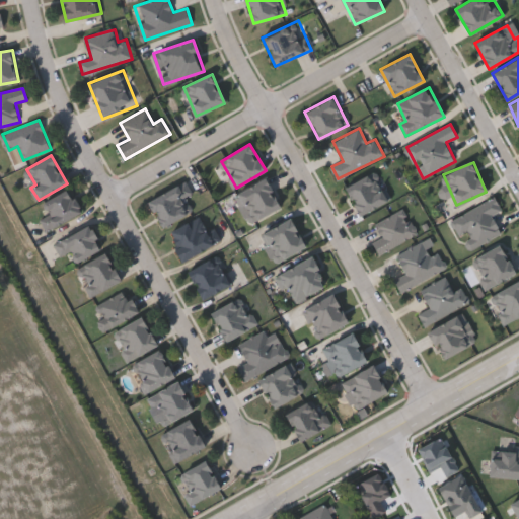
[(361,216),(345,189),(375,171),(390,199),(361,216)]
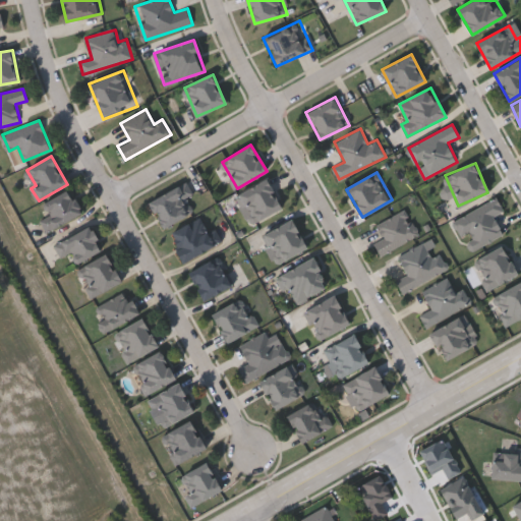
[(237,194),(268,179),(283,208),(252,224),(237,194)]
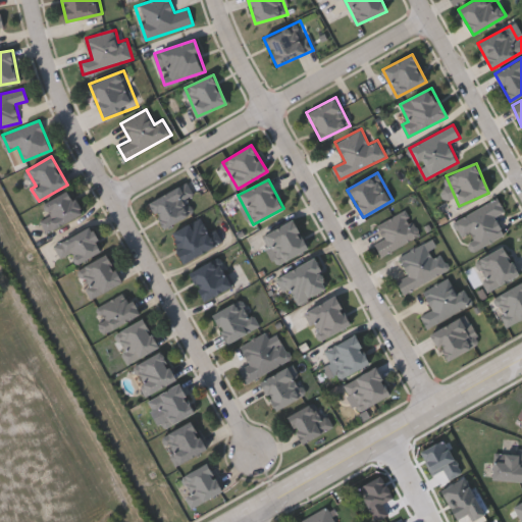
[(149,202),(188,181),(194,194),(190,196),(197,211),(163,228),(149,202)]
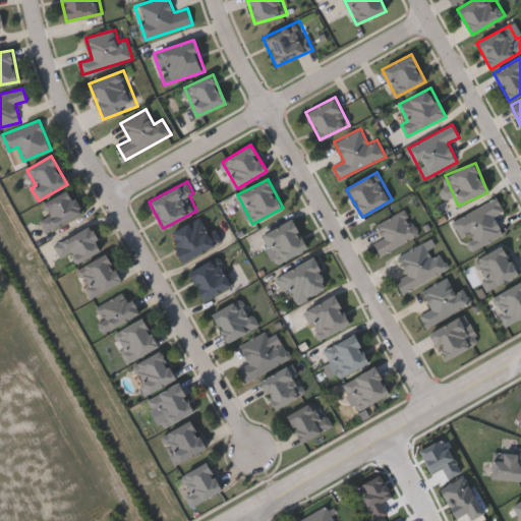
[(41,221),(48,217),(42,207),(68,190),(82,212),(49,233),(41,221)]
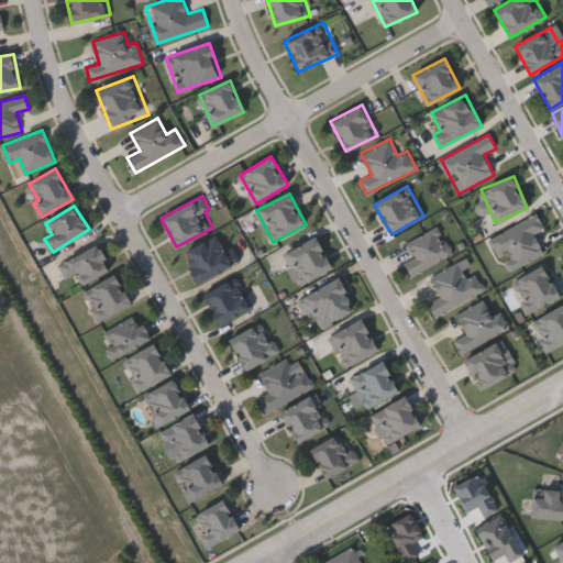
[(516,267),(508,251),(499,255),(489,238),(537,214),(544,228),(533,233),(544,254),(516,267)]
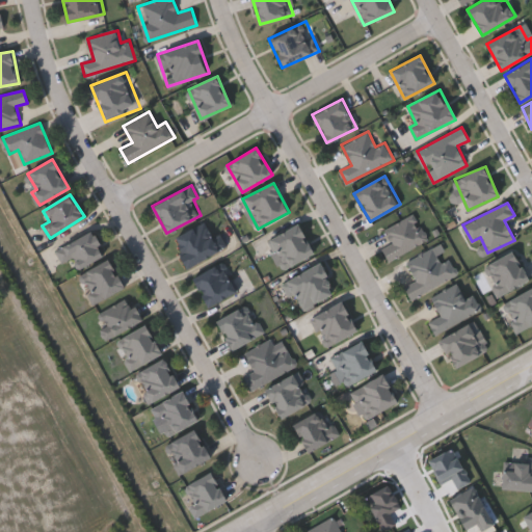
[(415,213),(428,241),(389,262),(382,248),(392,243),(384,230),(415,213)]
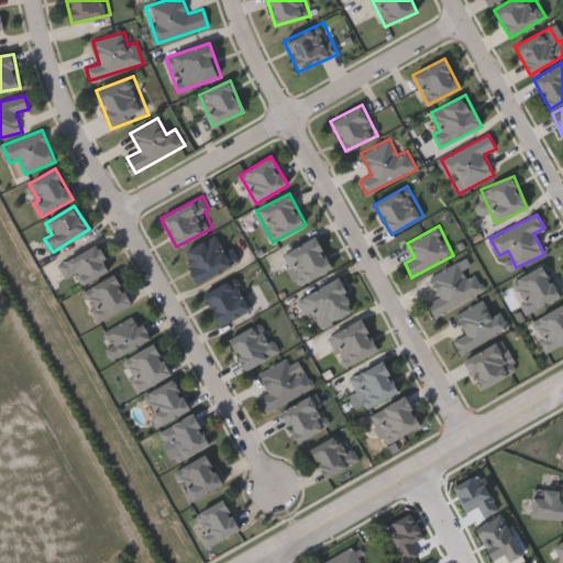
[(183,251),(218,235),(224,251),(233,246),(241,263),(196,283),(183,251)]
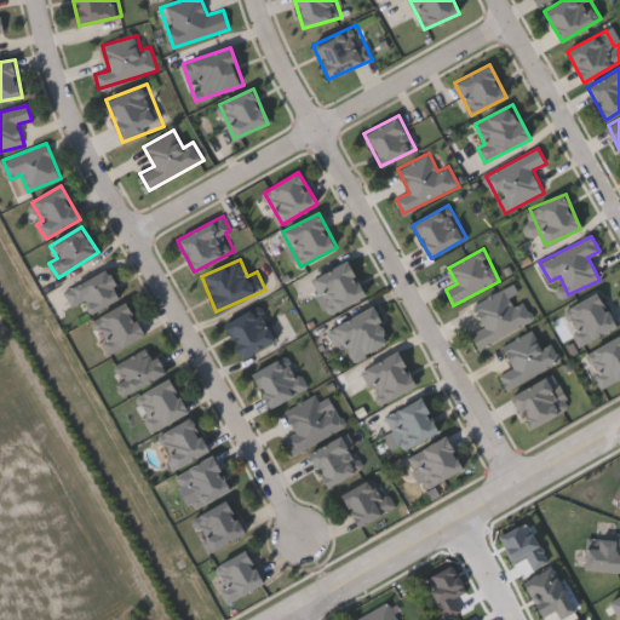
[(366,296),(331,314),(313,277),(348,260),(366,296)]
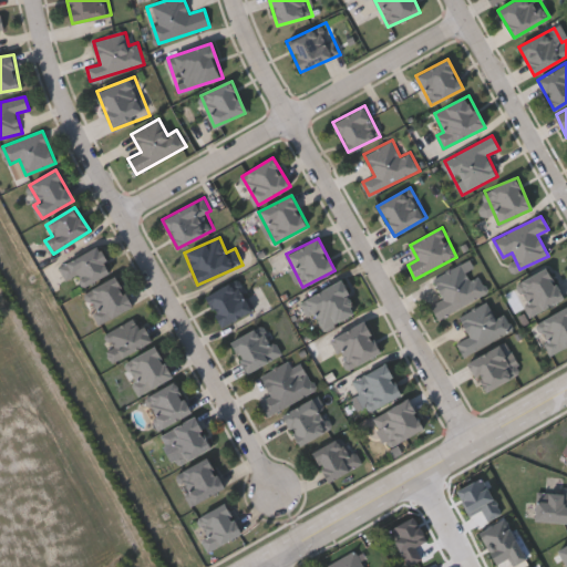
[(74,277),(69,280),(60,267),(93,243),(112,269),(83,289),(74,277)]
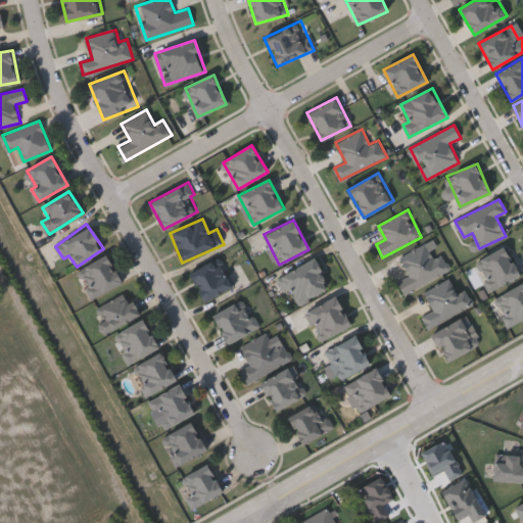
[(449,272),(403,293),(397,281),(409,276),(399,256),(434,240),(449,272)]
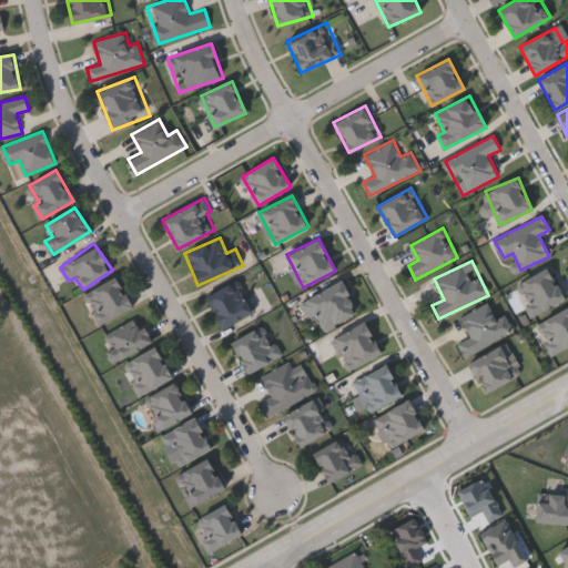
[(535,317),(516,287),(546,267),(565,297),(535,317)]
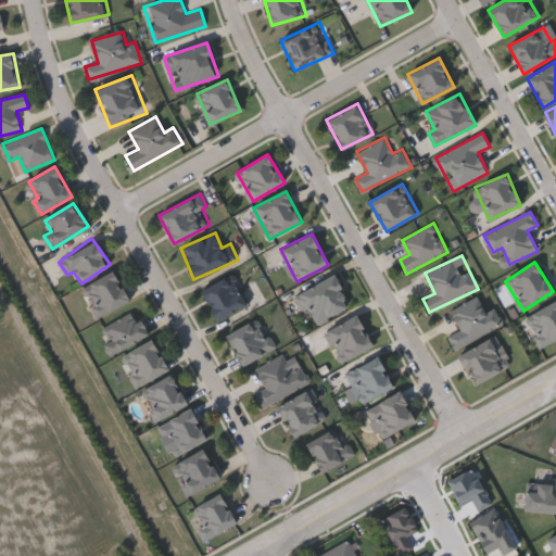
[(129,301),(99,317),(83,287),(113,270),(129,301)]
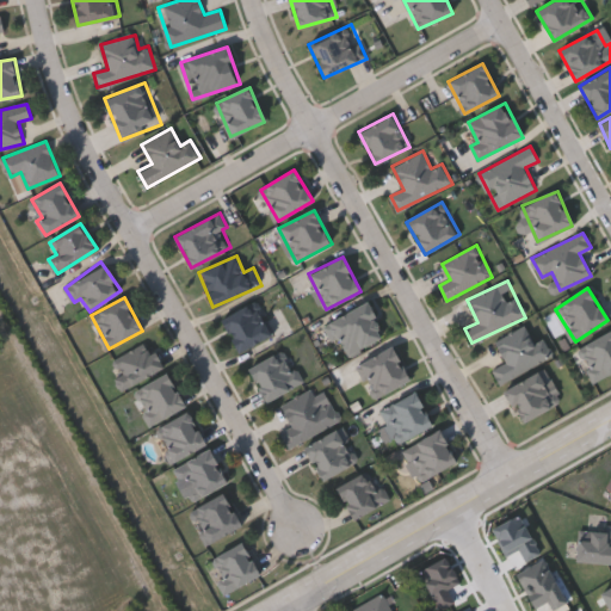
[(221,318),(258,301),(273,335),(236,352),(221,318)]
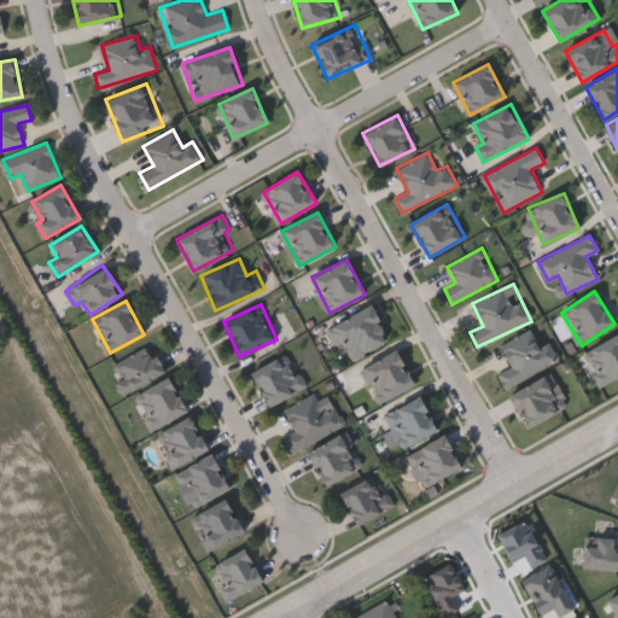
[(332,325),(371,304),(390,340),(350,361),(332,325)]
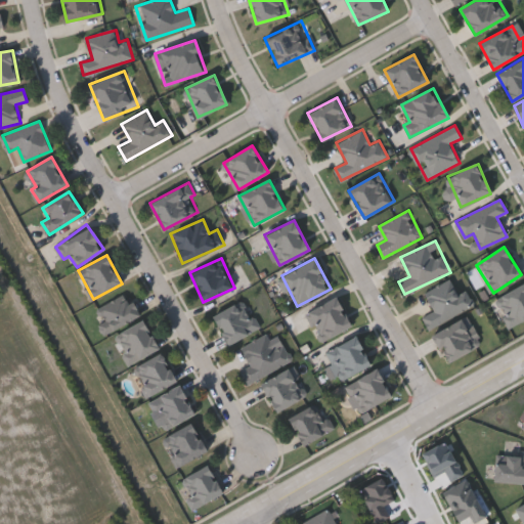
[(433,310),(425,293),(450,280),(457,294),(467,290),(475,306),(428,329),(422,315),(433,310)]
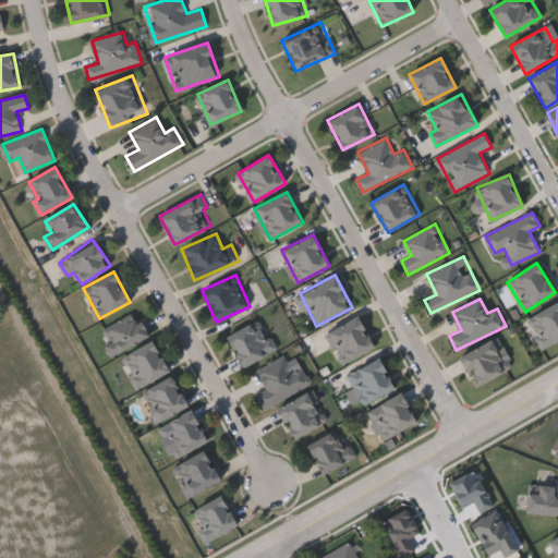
[(557,340),(543,348),(528,318),(557,303),(557,340)]
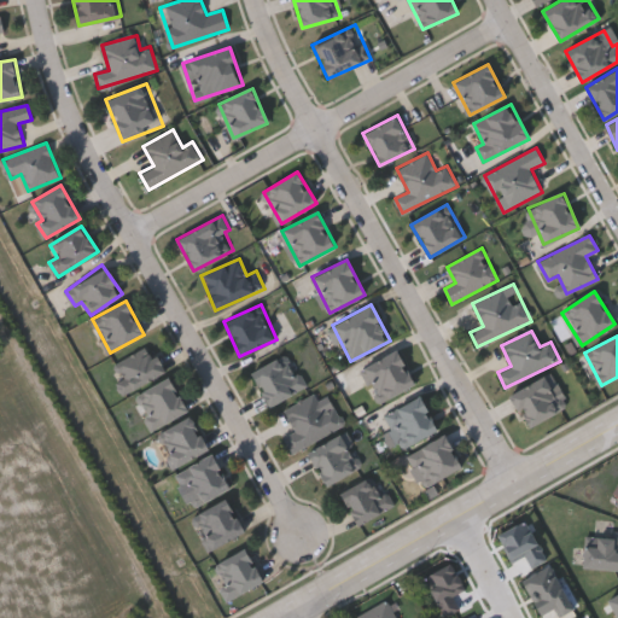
[(124,394),(110,365),(152,345),(165,373),(124,394)]
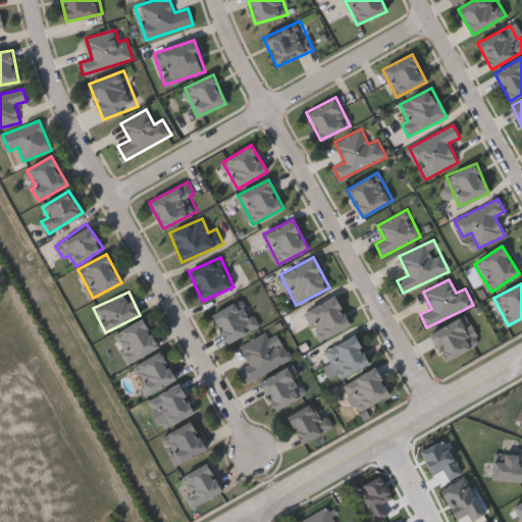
[(306,307),(335,295),(349,326),(319,340),(306,307)]
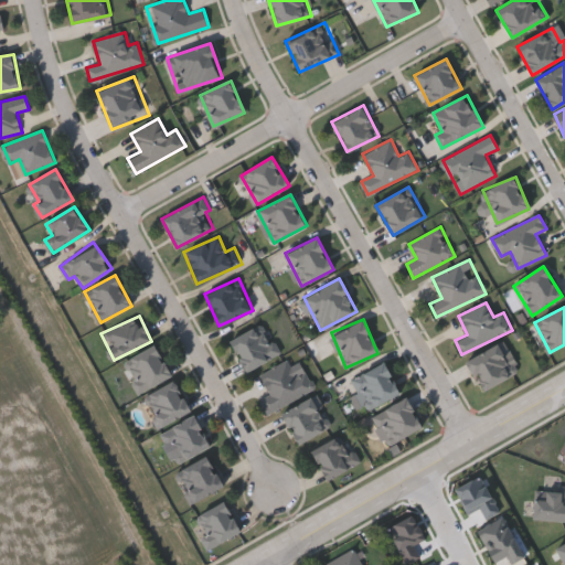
[(280,354),(246,372),(230,341),(265,323),(280,354)]
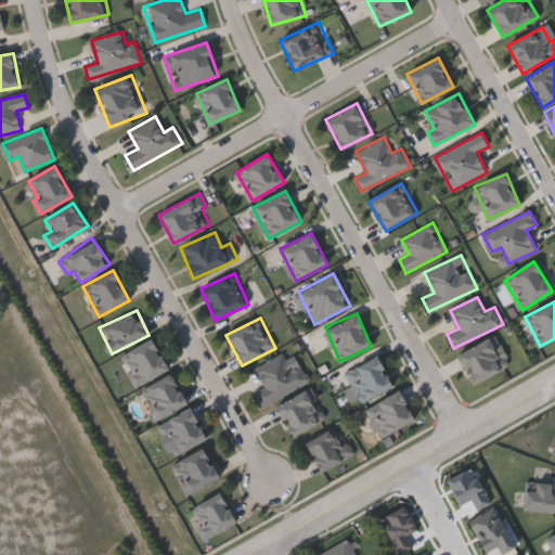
[(459,356),(494,334),(512,362),(475,384),(459,356)]
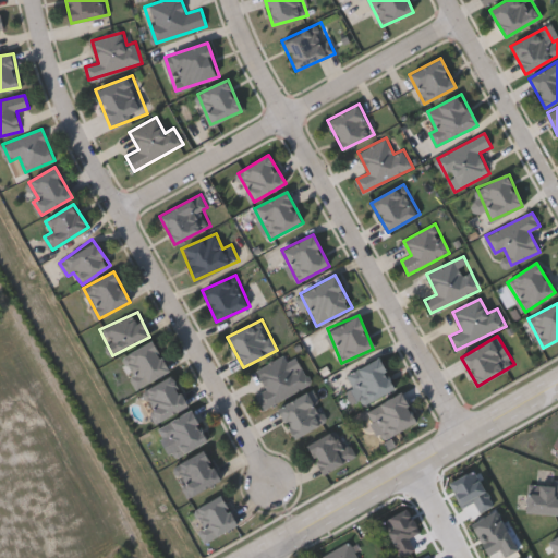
[(169,371),(137,388),(121,358),(154,340),(169,371)]
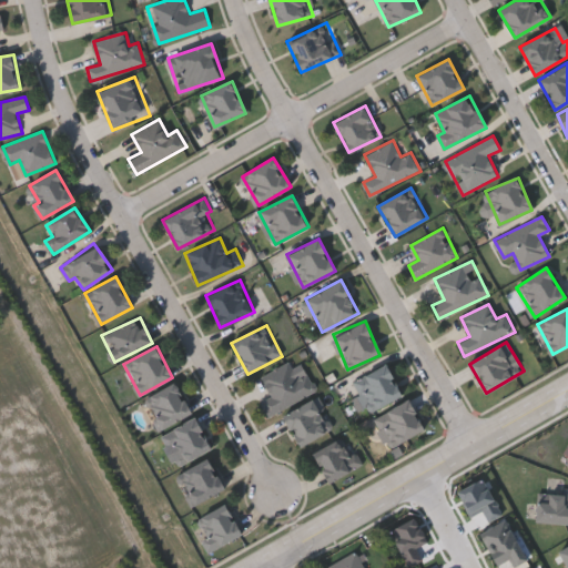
[(403,395),(372,412),(353,376),(384,361),(403,395)]
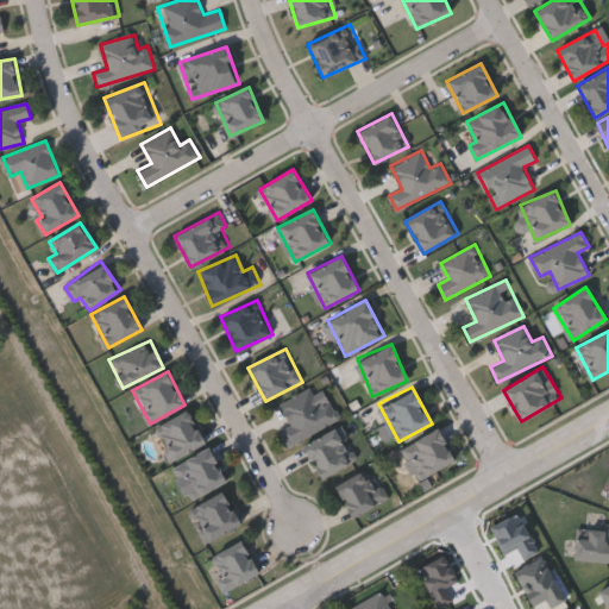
[(280,405),(311,388),(318,402),(328,396),(340,418),(288,446),(280,431),(292,424),(280,405)]
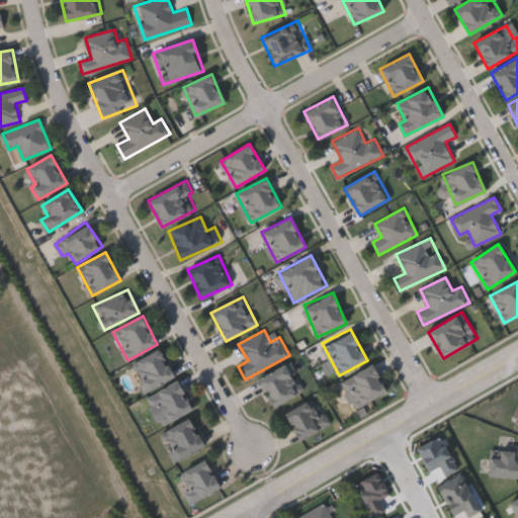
[(146,393),(131,365),(160,349),(175,376),(146,393)]
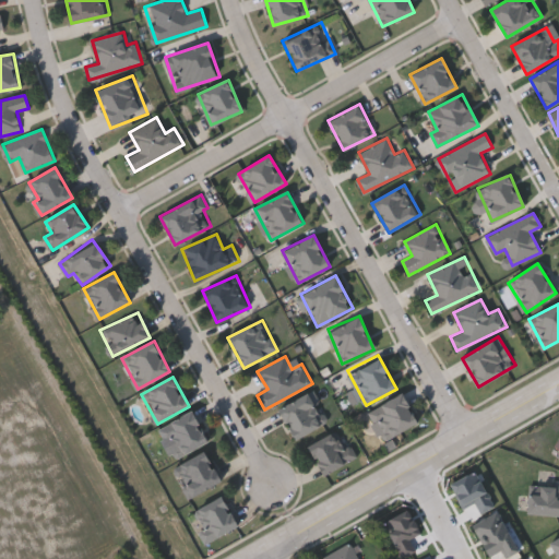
[(278,407),(312,393),(326,425),(293,439),(278,407)]
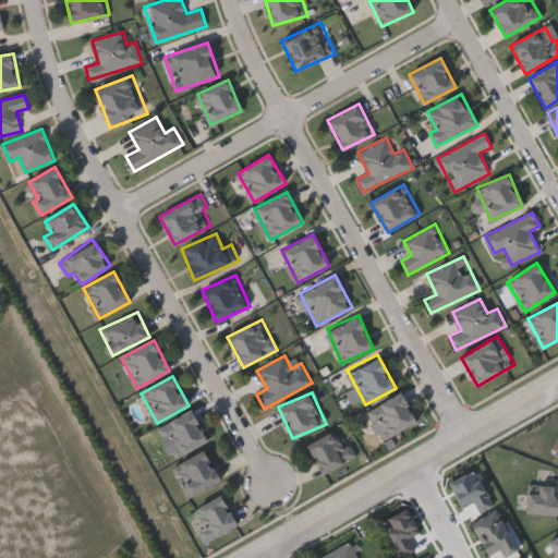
[(416,424),(384,440),(368,409),(402,393),(416,424)]
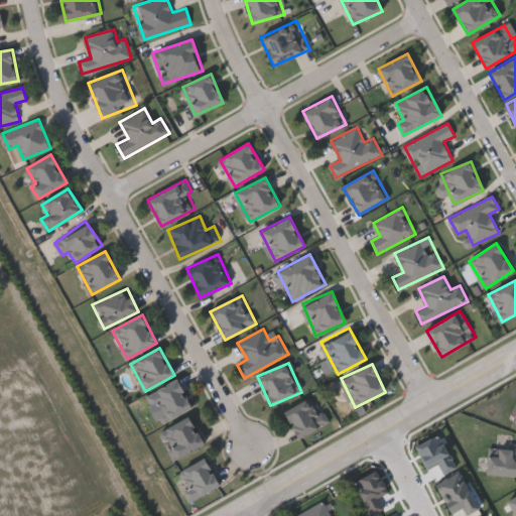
[(147,396),(175,380),(191,407),(163,423),(147,396)]
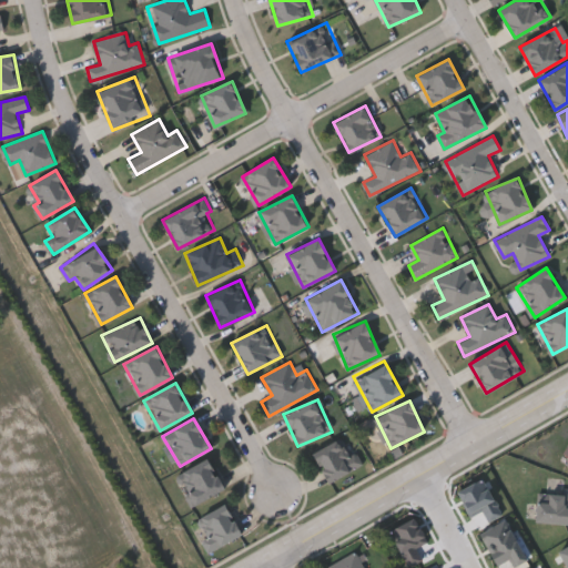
[(362,468),(325,483),(313,452),(350,437),(362,468)]
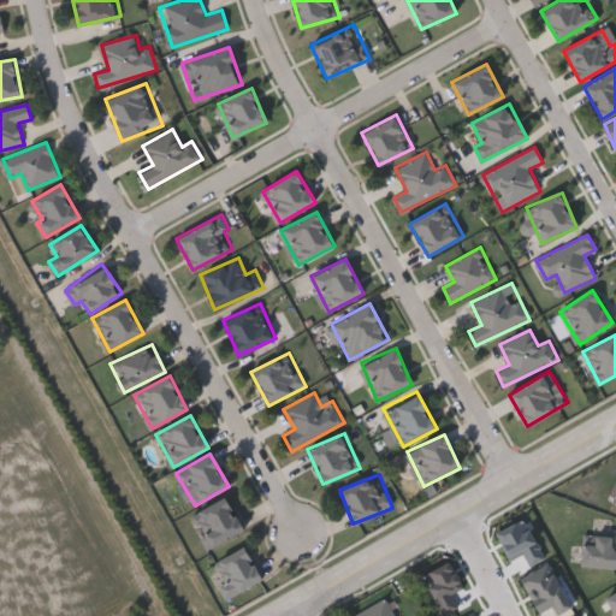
[(243,532),(211,548),(194,515),(225,498),(243,532)]
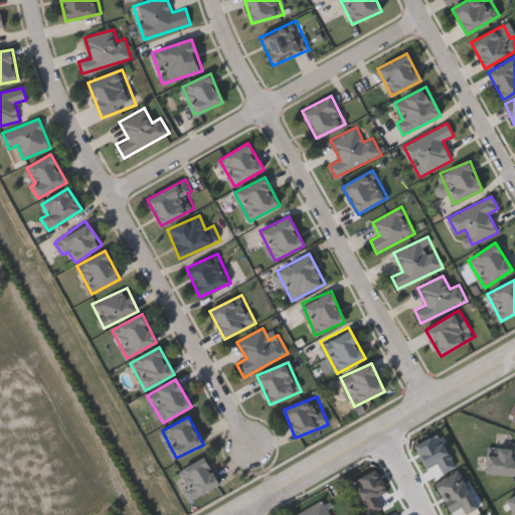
[(496,444),(514,444),(514,474),(486,474),(486,456),(496,456),(496,444)]
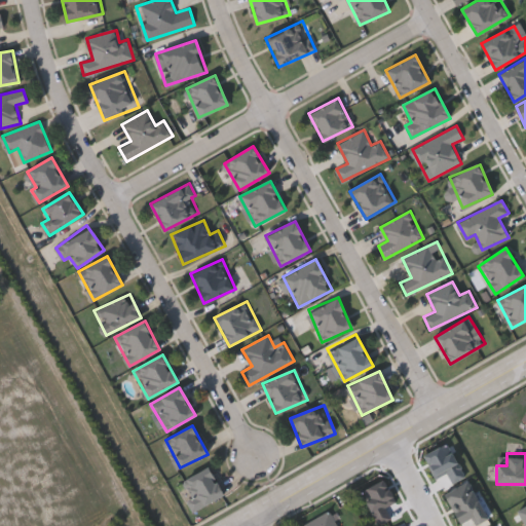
[(192,513),(187,502),(194,498),(184,481),(209,467),(224,495),(192,513)]
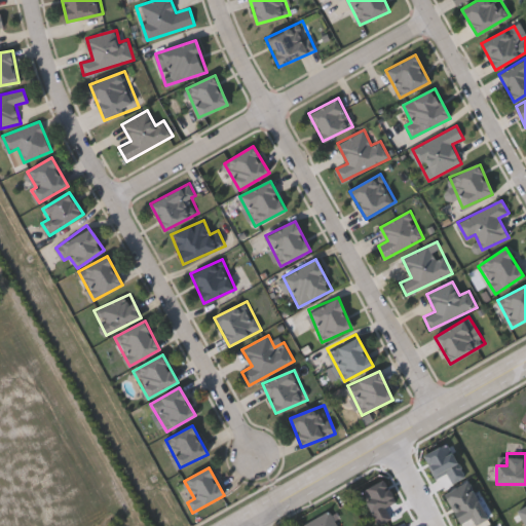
[(525,504),(525,525),(523,525),(515,512),(525,504)]
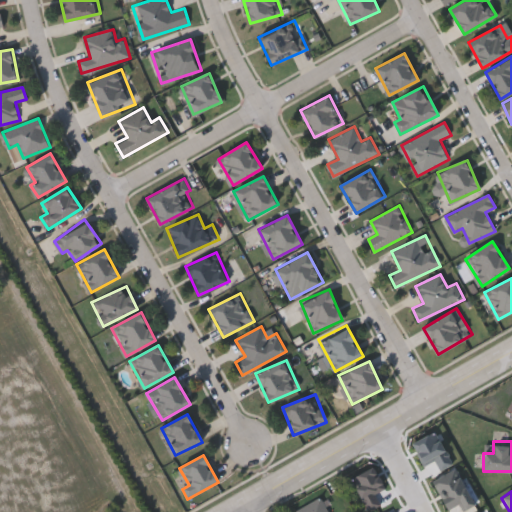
[(328,511),(290,511),(320,497),(328,511)]
